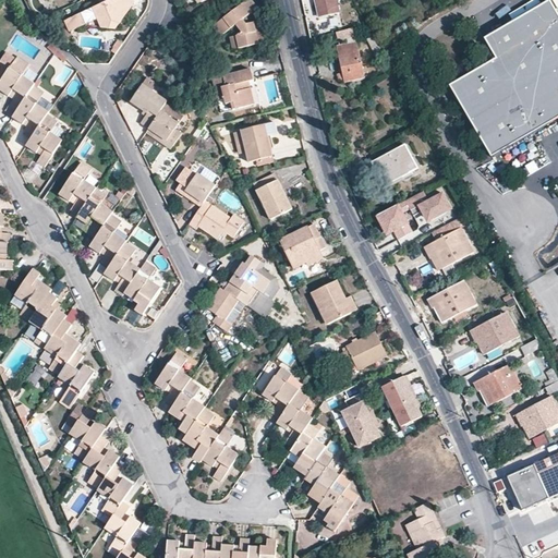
[(134,3),(132,0),(111,0),(65,21),(71,32),(85,26),(117,29),(129,12),(126,7),(134,3)]
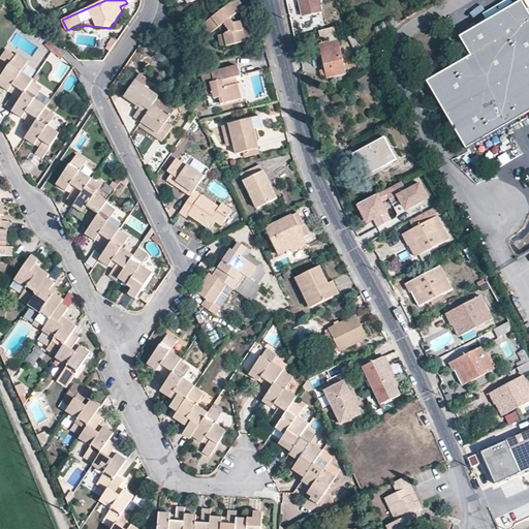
[(244,10),(236,0),(201,26),(209,36),(224,25),(229,32),(224,36),(227,48),(245,43),(243,33),(249,31),(246,21),(237,24),(234,25),(230,20),(234,18),(244,10)]
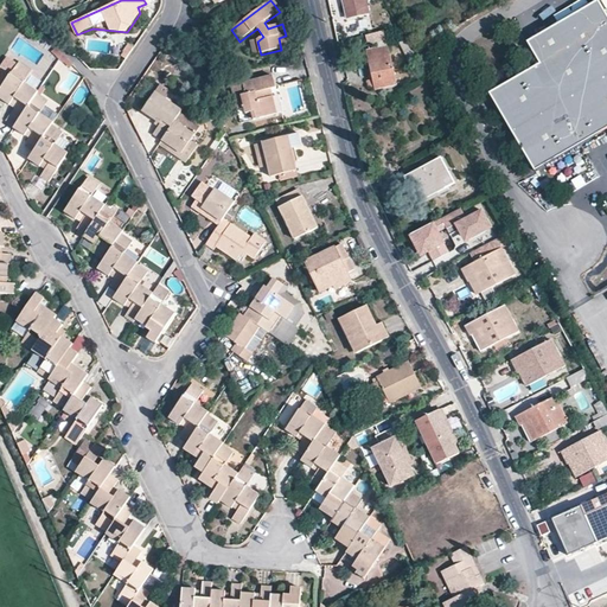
[(343,0),(346,11),(353,10),(356,17),(370,13),(366,0),(343,0)]
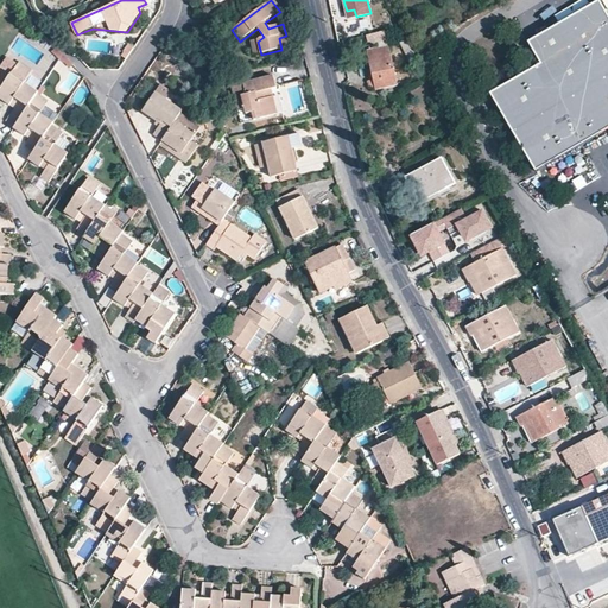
[(607,11),(601,0),(594,0),(529,39),(540,61),(491,90),(536,169),(607,126),(607,11)]
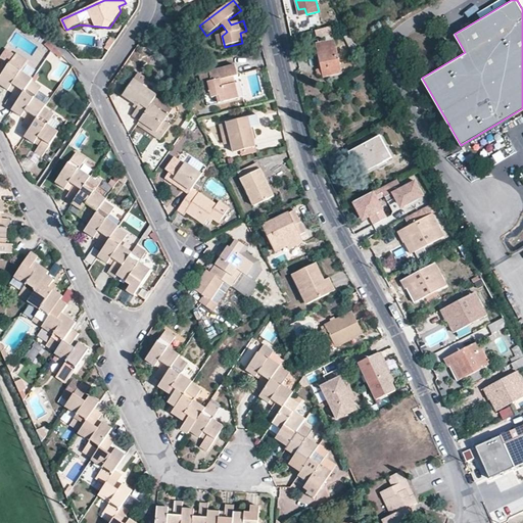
[(196,15),(191,4),(170,13),(174,25),(192,17),(196,15)]
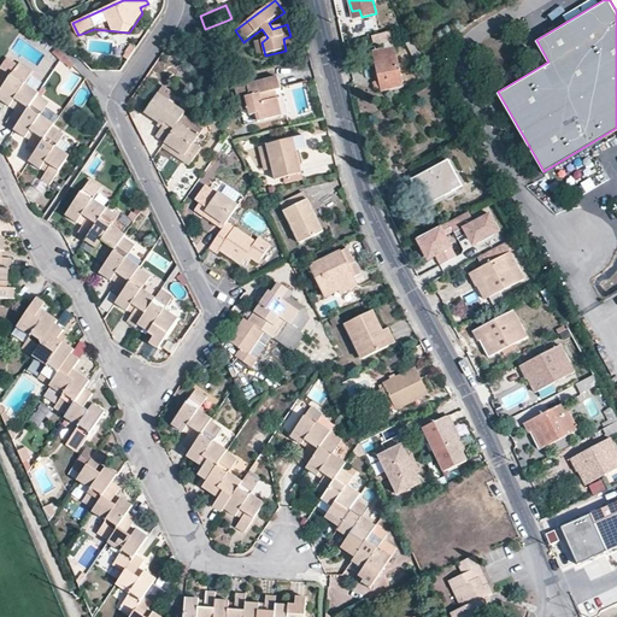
[(392,41),(389,31),(372,35),(375,45),(392,41)]
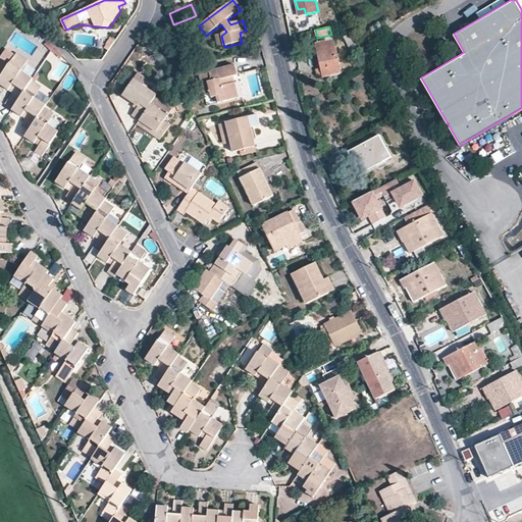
[(350,35),(344,37),(353,55),(359,52),(350,35)]
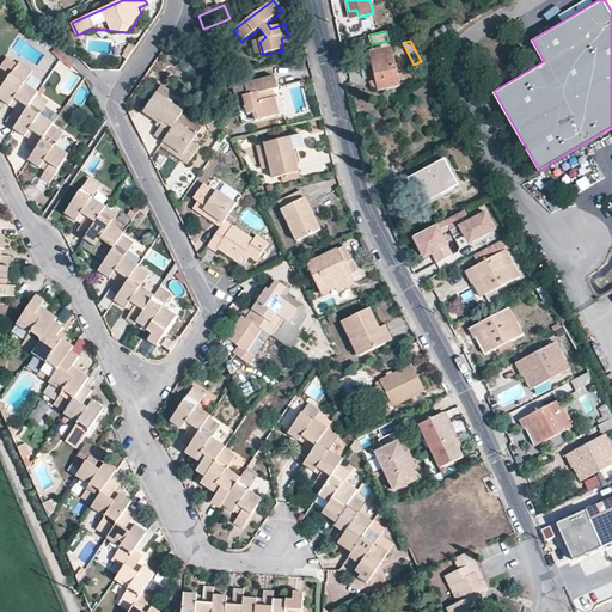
[(259,42),(252,43),(256,57),(263,55),(259,42)]
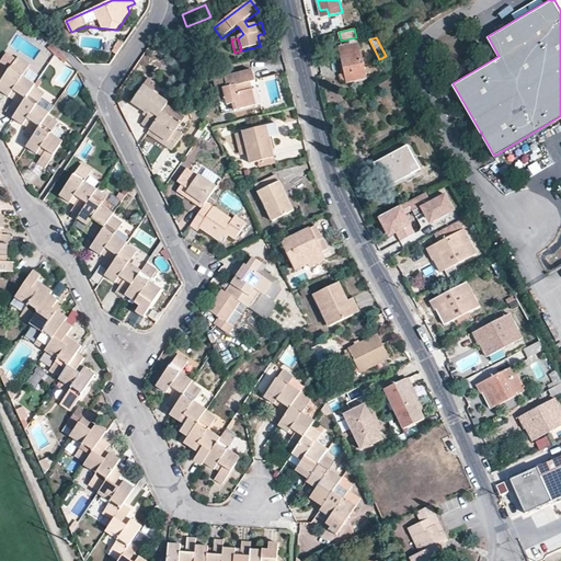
[(359,43),(340,47),(347,82),(367,78),(359,43)]
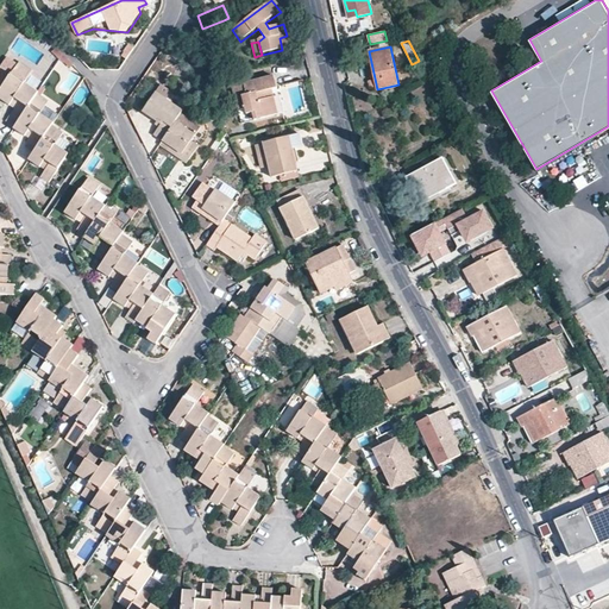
[(20,62),(18,66),(31,75),(33,70),(20,62)]
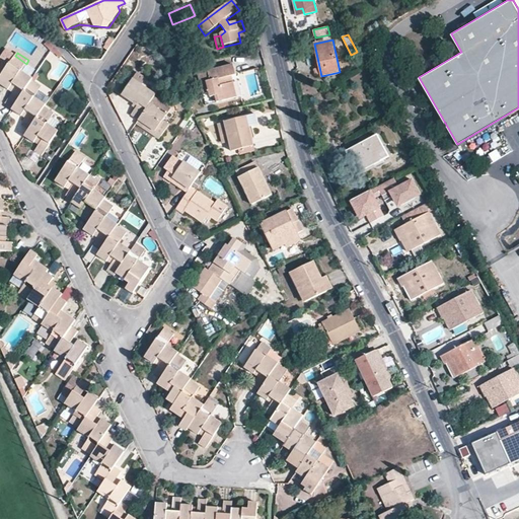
[(9,97),(16,102),(29,83),(32,79),(21,71),(26,64),(15,56),(10,63),(1,57),(0,57),(0,77),(0,82),(13,92),(9,97)]
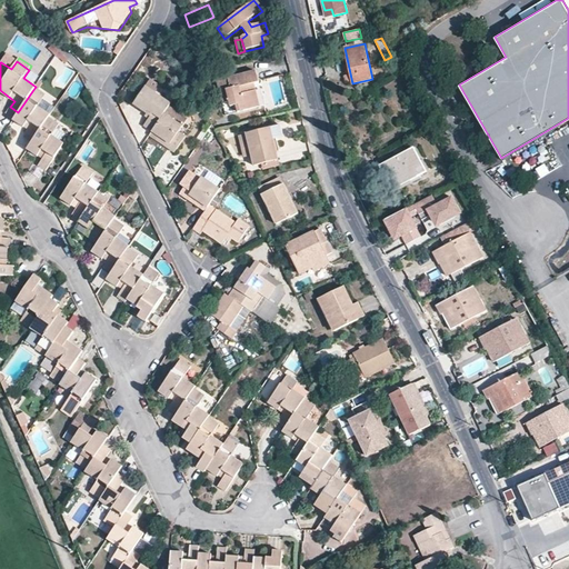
[(260,82),(257,71),(218,81),(223,103),(230,102),(231,108),(237,107),(239,113),(260,108),(257,91),(253,91),(251,85),(255,83),(260,82)]
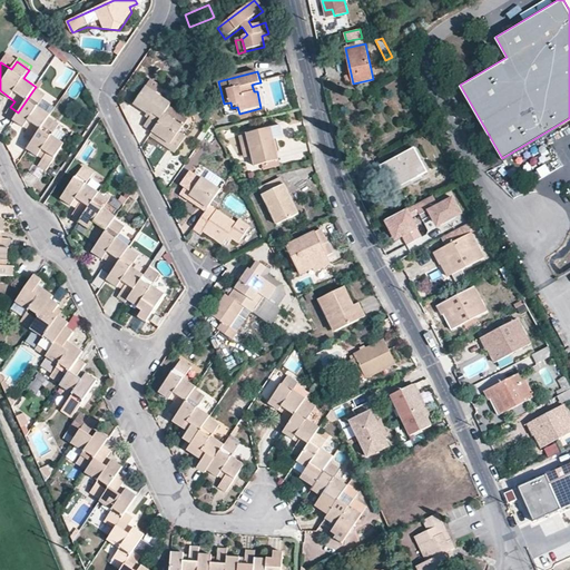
[(156,95),(161,85),(151,78),(146,88),(156,95)]
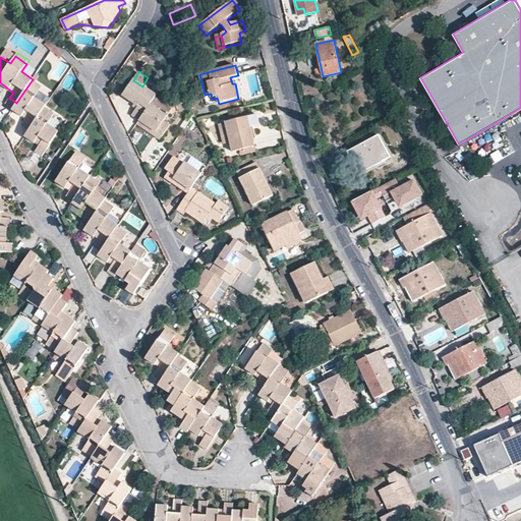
[(40,90),(42,85),(33,79),(30,83),(40,90)]
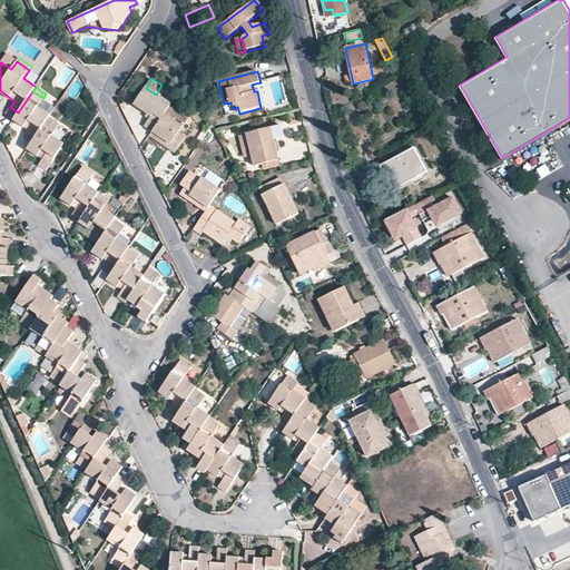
[(146,88),(135,105),(151,116),(145,126),(153,131),(165,114),(170,105),(156,95),(146,88)]
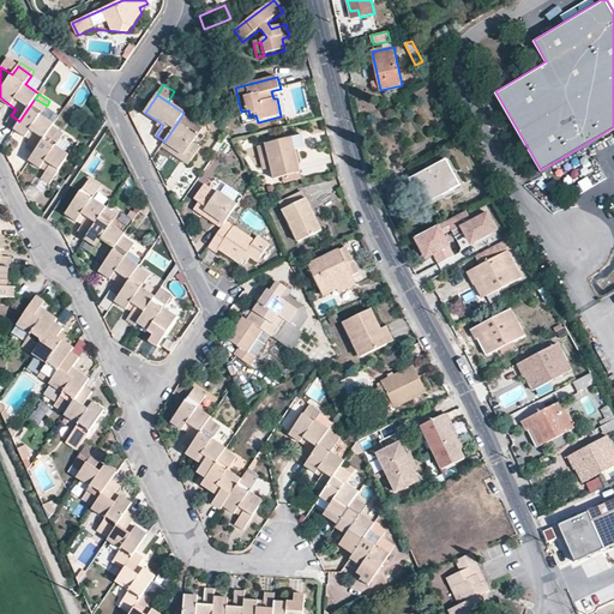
[(53,126),(53,125),(40,115),(47,106),(35,98),(19,121),(14,128),(31,140),(26,146),(36,152),(53,126)]
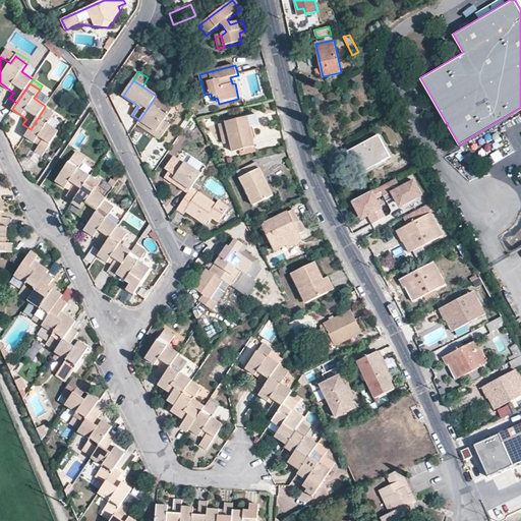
[(16,103),(9,98),(5,104),(12,110),(12,109),(16,103)]
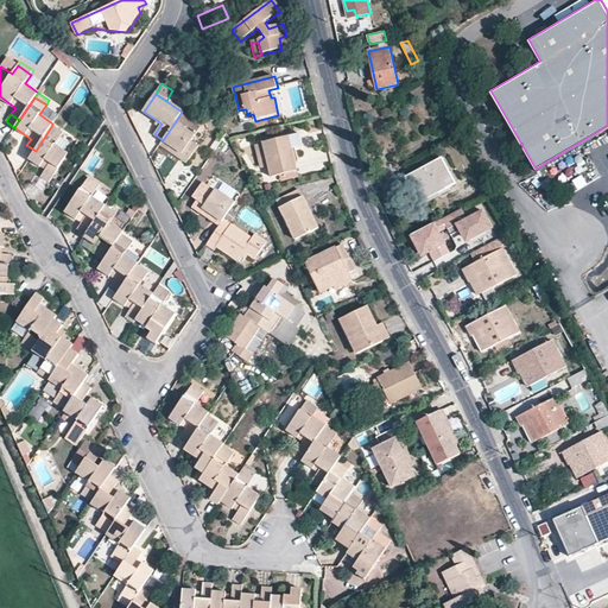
[(192,141),(195,135),(176,121),(163,140),(172,146),(170,151),(188,163),(198,146),(192,141)]
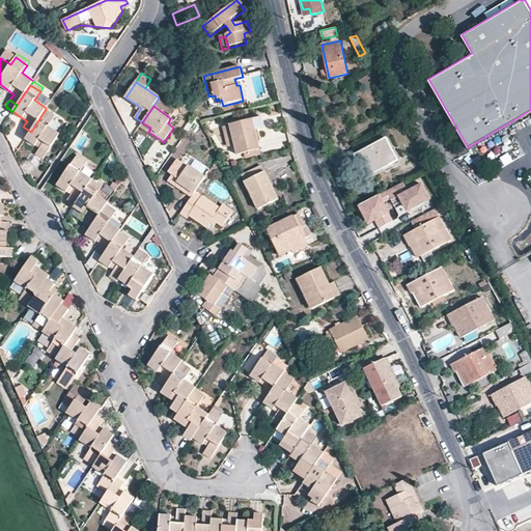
[(58,132),(61,126),(53,119),(56,115),(46,109),(31,132),(26,139),(39,148),(36,155),(43,159),(60,134),(58,132)]
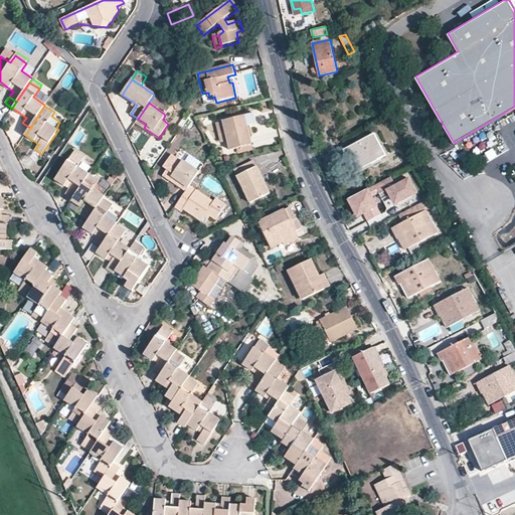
[(243,117),(223,122),(230,150),(251,145),(243,117)]
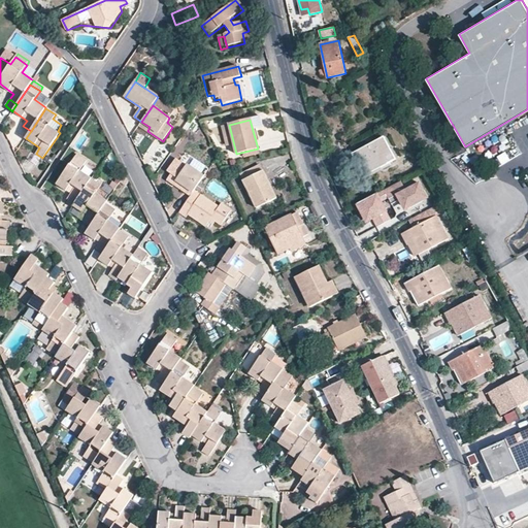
[(141,122),(139,125),(147,131),(150,127),(141,122)]
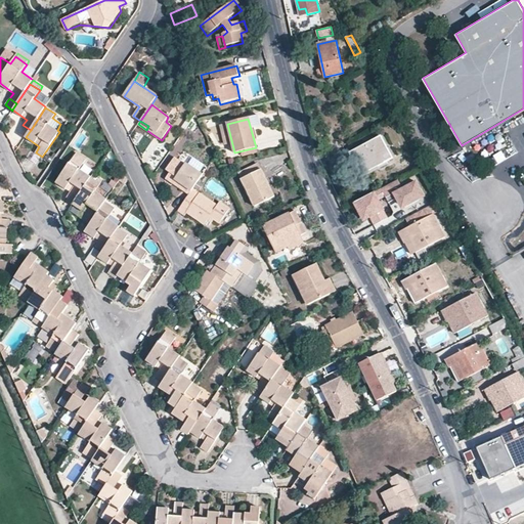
[(353,151),(363,171),(376,165),(377,167),(393,159),(381,137),(353,151)]
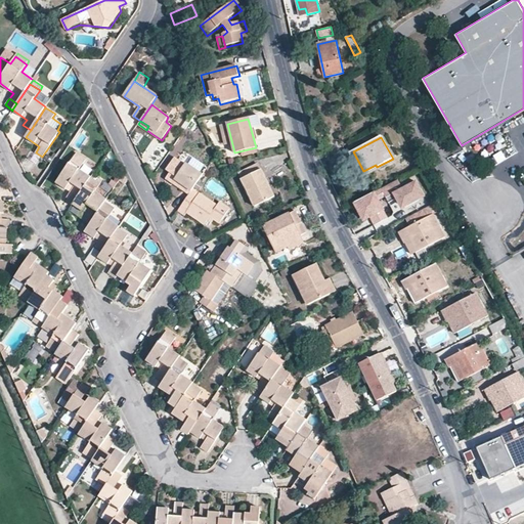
[(77,153),(75,156),(84,162),(86,159),(77,153)]
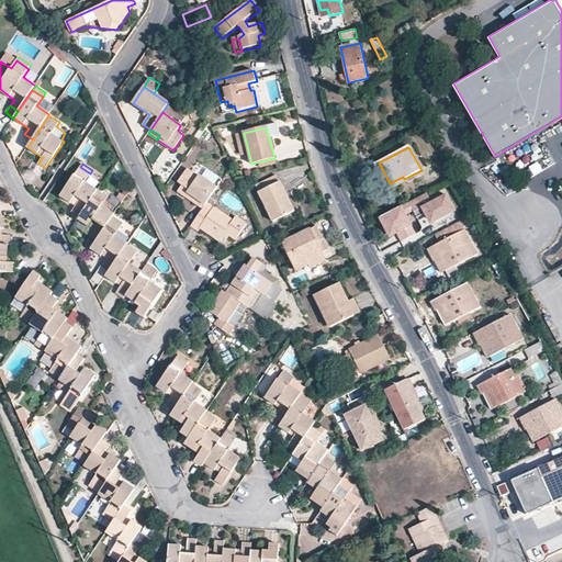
[(90,173),(80,167),(62,195),(76,205),(72,211),(80,216),(98,190),(101,187),(102,184),(89,176),(90,173)]
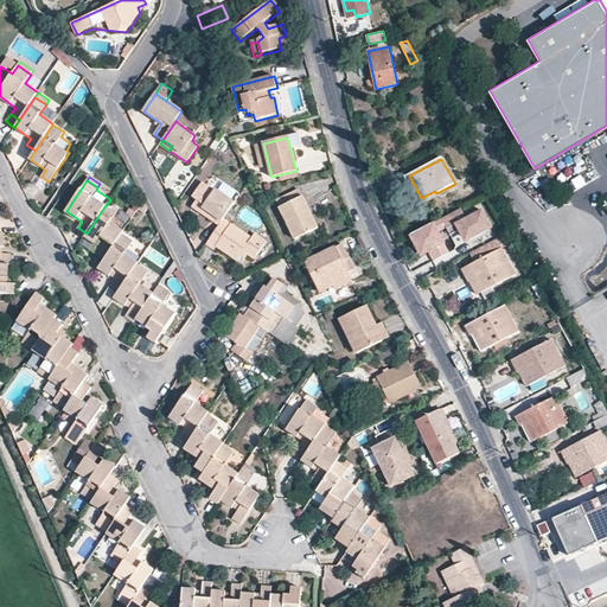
[(198,199),(193,206),(219,225),(223,219),(235,202),(216,189),(215,190),(203,181),(193,197),(198,199)]
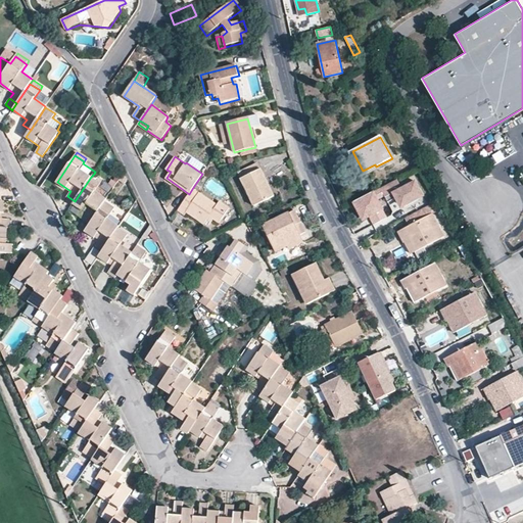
[(260,169),(257,162),(238,172),(241,179),(259,170),(260,169)]
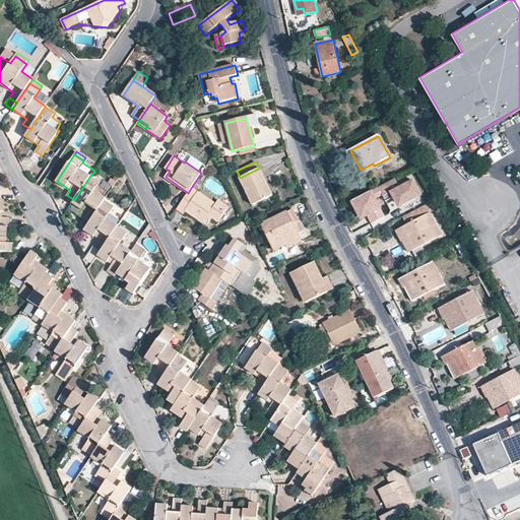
[(253,205),(272,196),(258,169),(240,178),(253,205)]
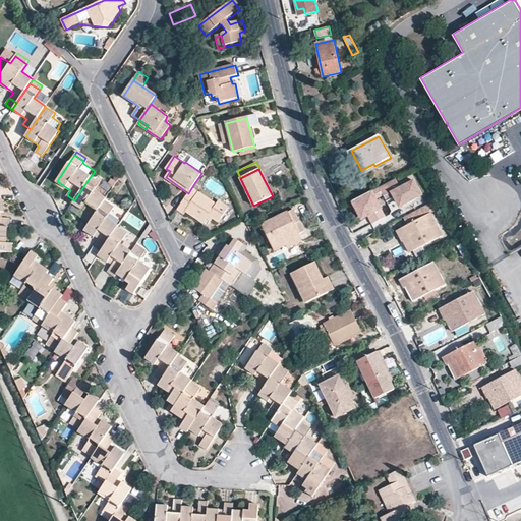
[(100,182),(102,179),(94,173),(91,176),(100,182)]
